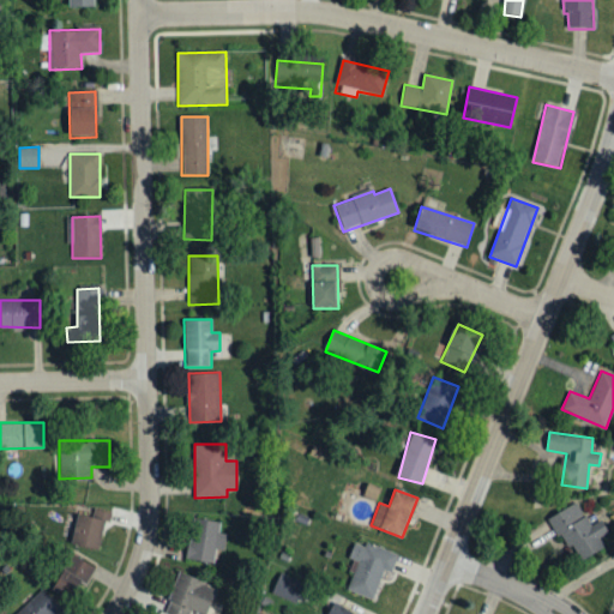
[(605,548),(600,537),(608,534),(602,521),(589,525),(578,503),(553,515),(575,561),(605,548)]
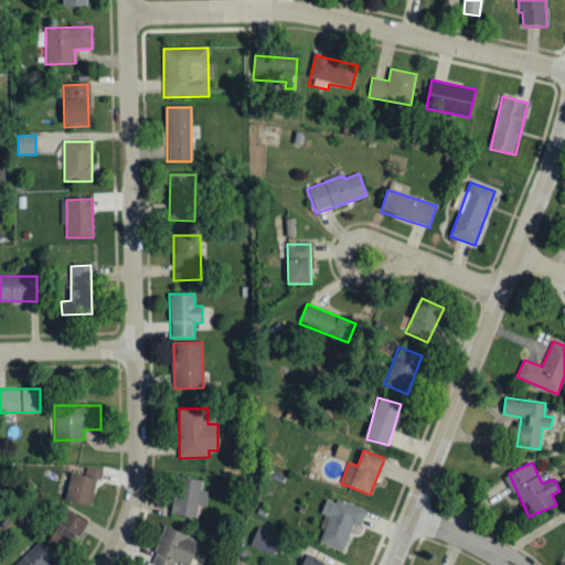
[(98,469),(73,466),(67,501),(93,505),(98,469)]
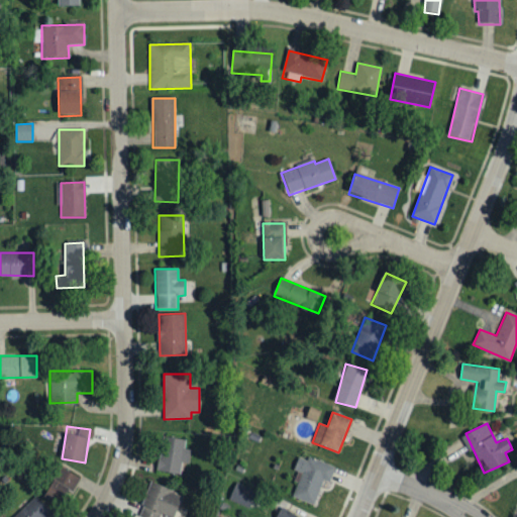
[(181,462),(189,462),(190,448),(185,448),(186,438),(162,436),(159,472),(180,474),(181,462)]
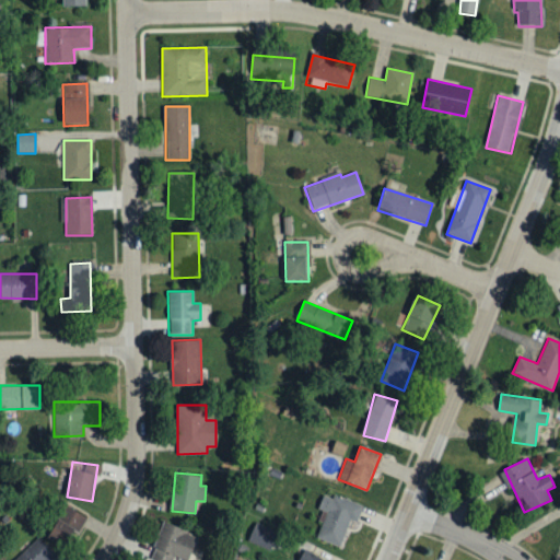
[(339,547),(350,520),(357,522),(362,505),(326,492),(319,509),(325,511),(315,537),(339,547)]
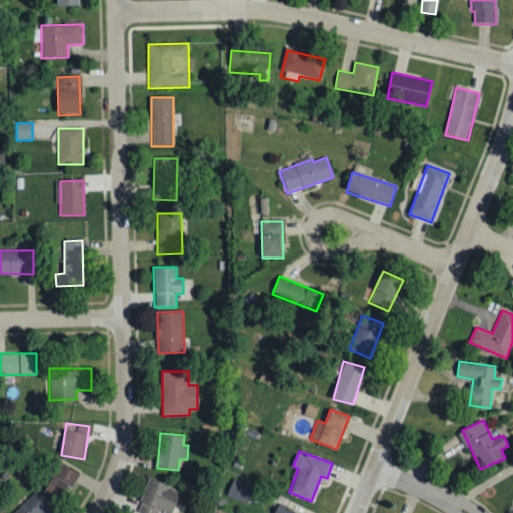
[(60,502),(77,474),(59,463),(42,491),(60,502)]
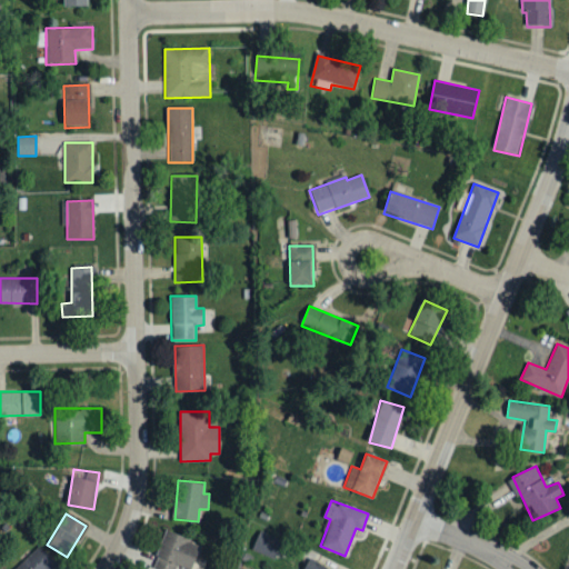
[(187,568),(190,568),(200,543),(166,531),(152,567),(157,568),(175,568),(177,565),(187,568)]
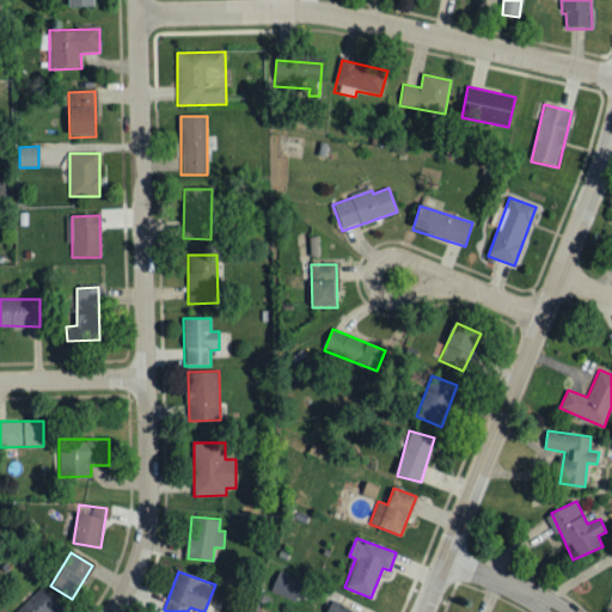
[(295,600),(303,580),(279,571),(271,592),(295,600)]
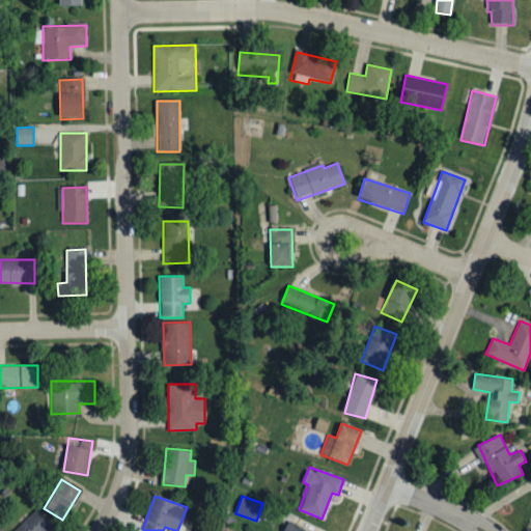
[(48,530),(52,527),(36,509),(12,530),(48,530)]
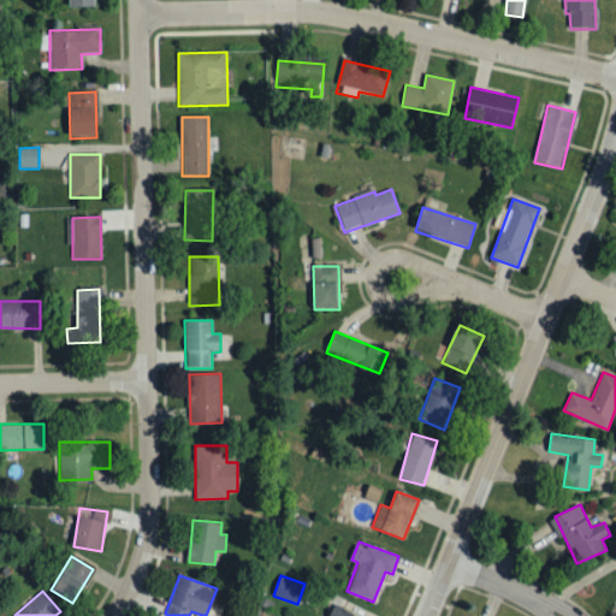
[(359,615),(333,604),(327,615),(359,615)]
